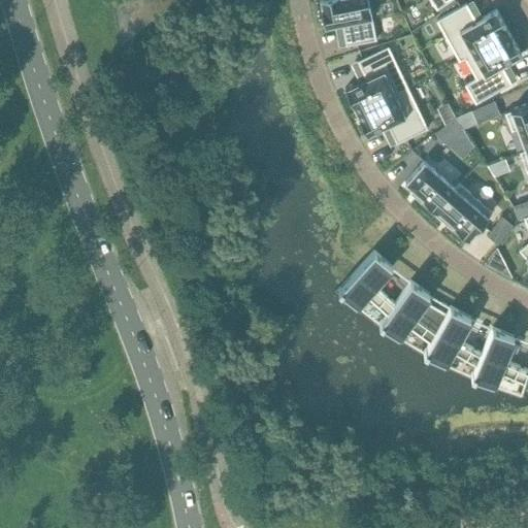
[(320,0),(322,7),(321,7),(324,27),(334,25),(341,24),(345,45),(376,39),(368,0),(320,0)]
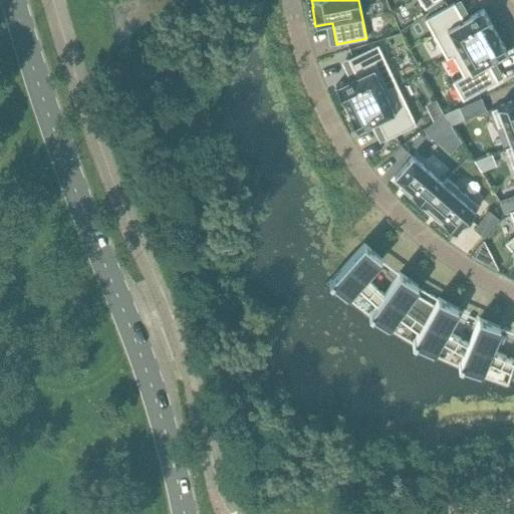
[(419,0),(425,9),(438,0),(419,0)]
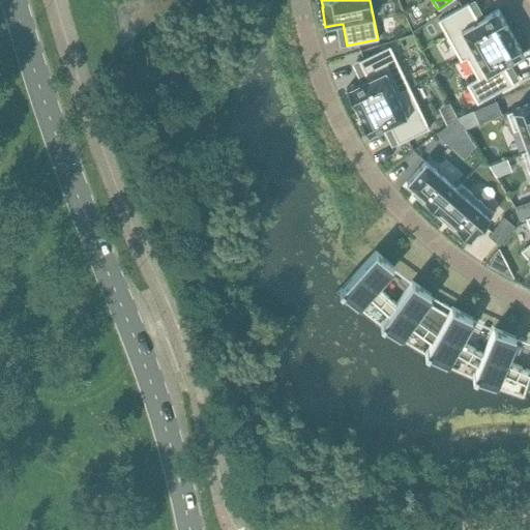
[(468,3),(438,21),(461,61),(466,58),(466,57),(511,32),(498,9),(484,18),(478,21),(468,3)]
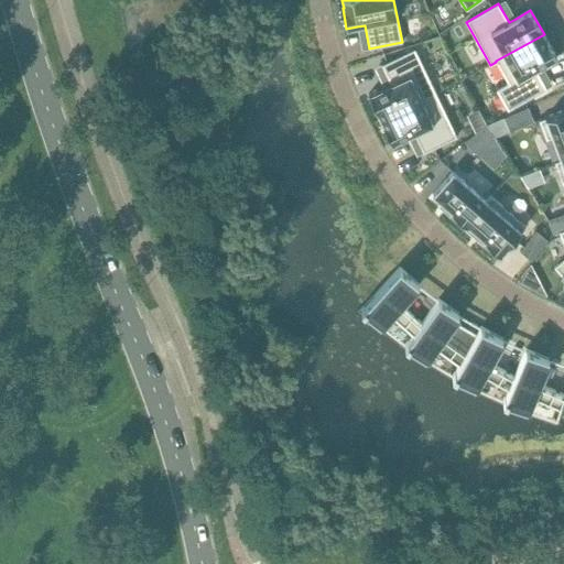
[(544,34),(496,61),(496,62),(508,84),(497,90),(508,110),(546,88),(535,71),(542,66),(557,58),(544,34)]
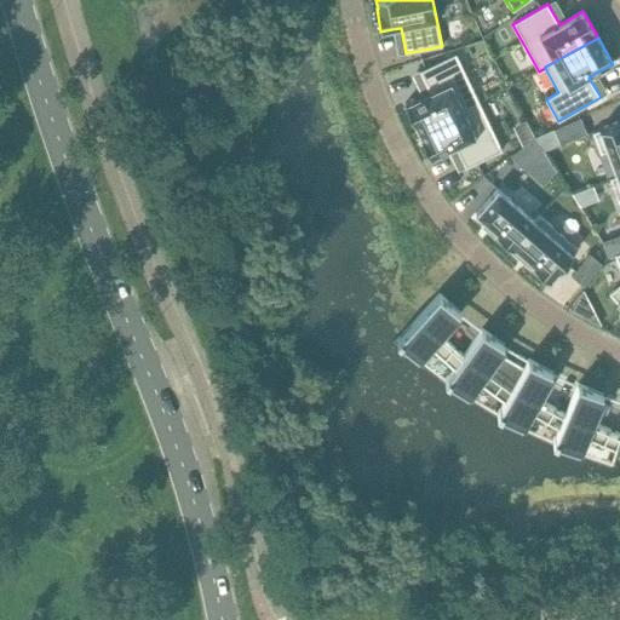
[(422,96),(405,104),(418,131),(478,102),(455,53),(419,72),(430,92),(422,96)]
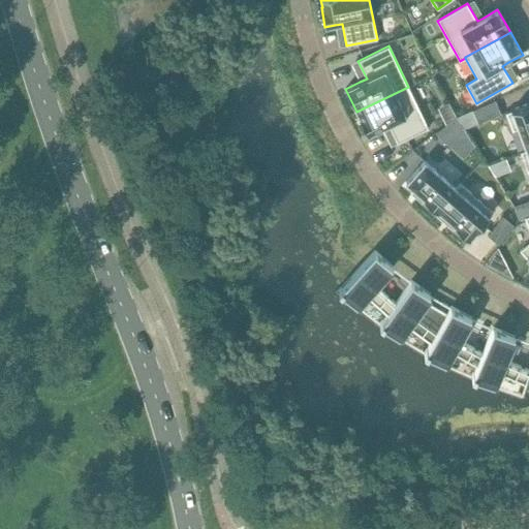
[(408,87),(356,112),(368,135),(382,128),(389,125),(397,143),(397,144),(429,128),(408,87)]
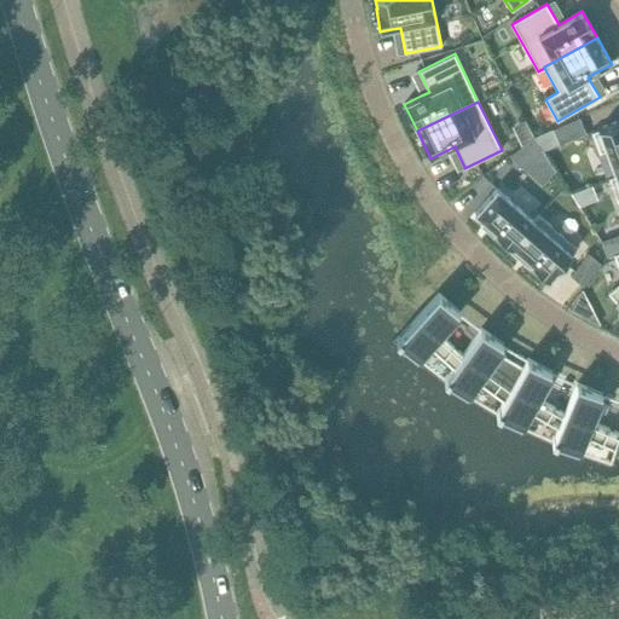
[(579,117),(553,129),(559,144),(586,133),(579,117)]
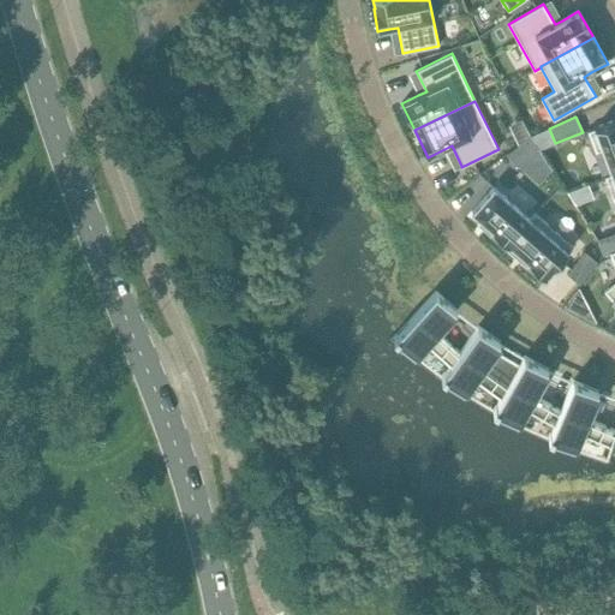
[(614,120),(587,131),(596,154),(603,151),(611,175),(614,173),(614,120)]
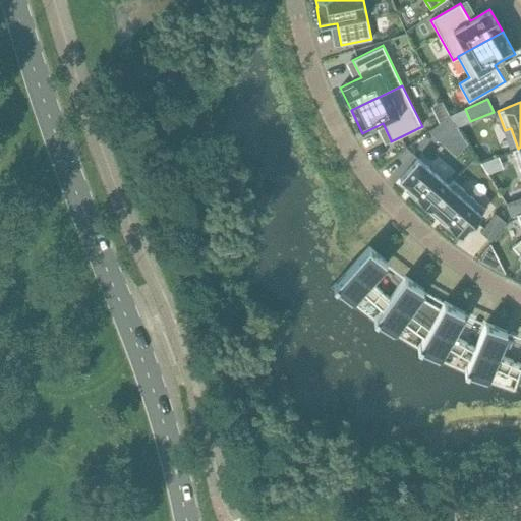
[(449,116),(429,130),(438,141),(457,126),(449,116)]
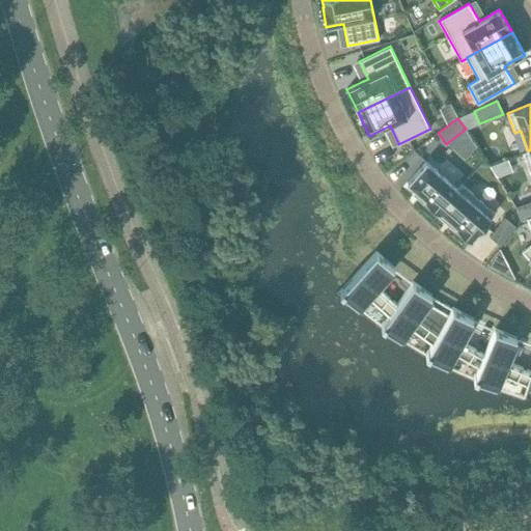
[(426,161),(407,184),(416,191),(425,199),(422,202),(422,203),(437,216),(440,212),(458,190),(457,189),(426,161)]
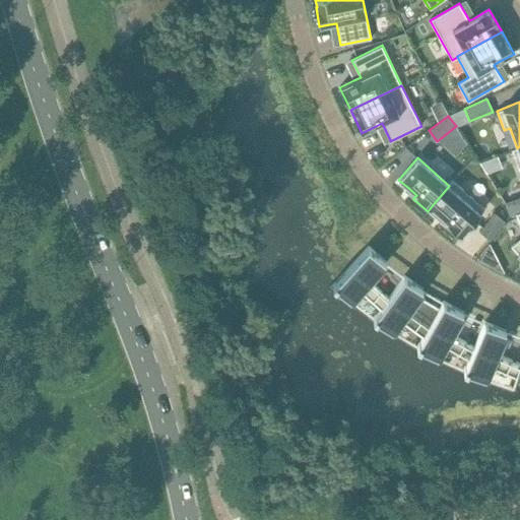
[(449,186),(431,207),(447,221),(444,225),(458,239),(484,208),(452,181),(448,185),(449,186)]
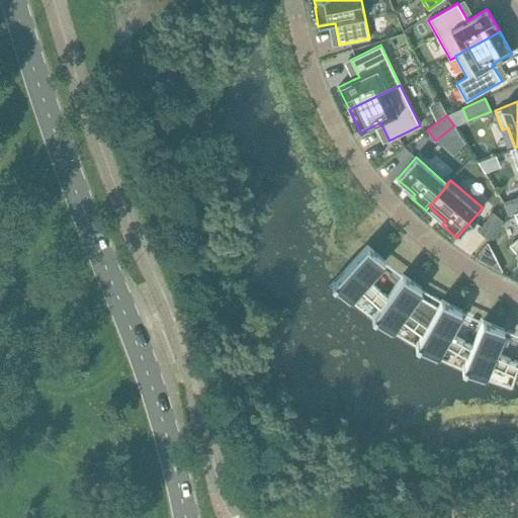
[(517,195),(504,201),(508,214),(513,212),(517,210),(517,195)]
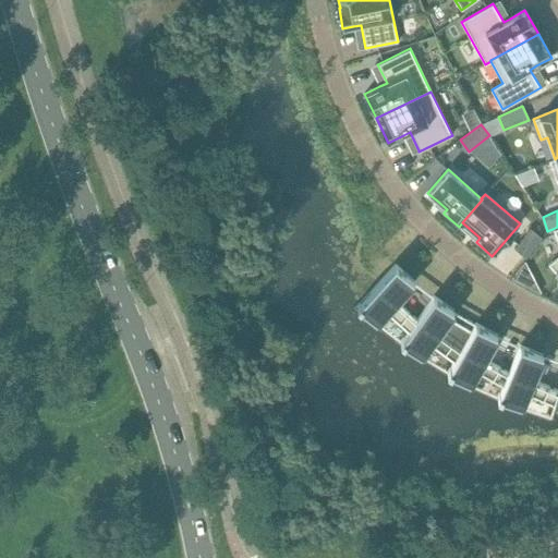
[(557,255),(548,264),(557,276),(557,281),(557,282),(557,283),(557,227),(553,229),(557,242),(557,255)]
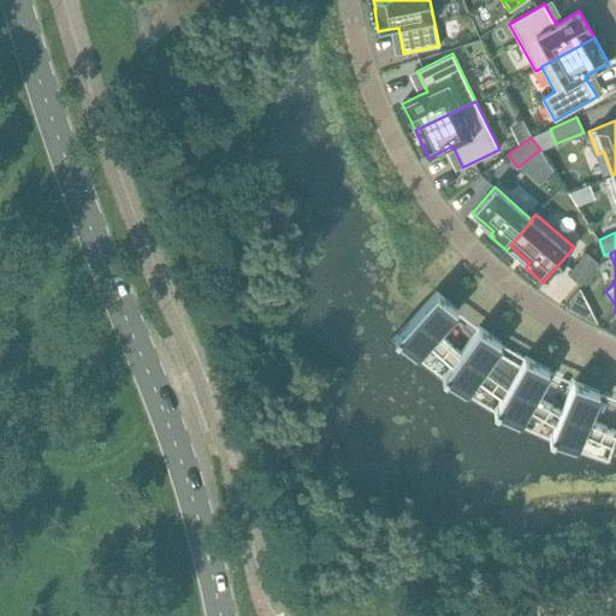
[(585,253),(568,274),(580,285),(598,262),(585,253)]
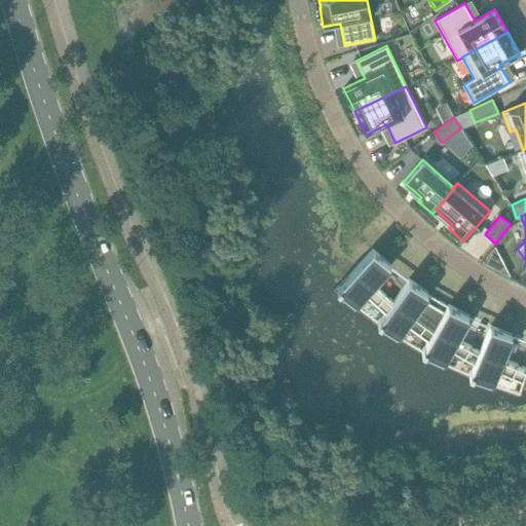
[(373,248),(336,287),(353,303),(363,293),(383,311),(391,300),(373,283),(389,265),(373,248)]
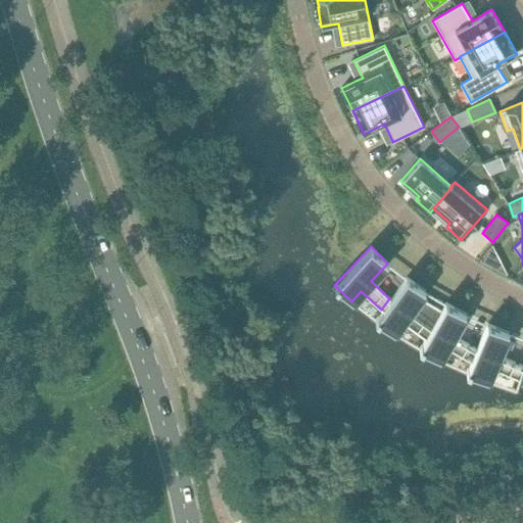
[(381,310),(374,319),(393,333),(401,322),(423,338),(431,326),(410,311),(416,303),(425,291),(406,277),(389,298),(381,310)]
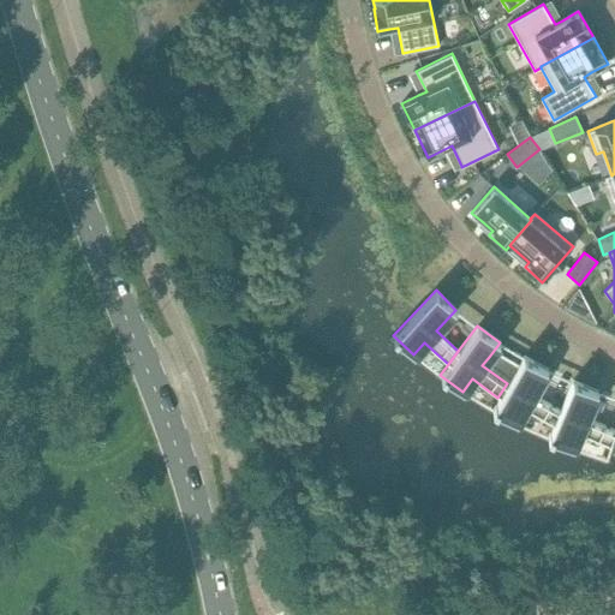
[(497,398),(491,410),(515,424),(524,410),(553,427),(559,411),(532,395),(547,370),(523,357),(507,383),(497,398)]
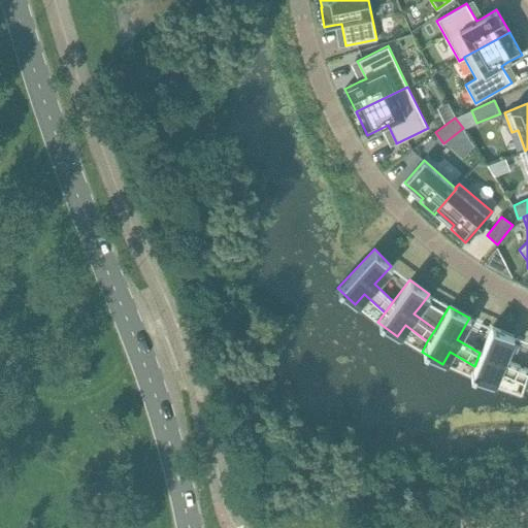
[(475,365),(470,375),(474,376),(493,385),(498,371),(525,383),(527,373),(527,368),(504,359),(514,336),(492,327),(482,352),(475,365)]
